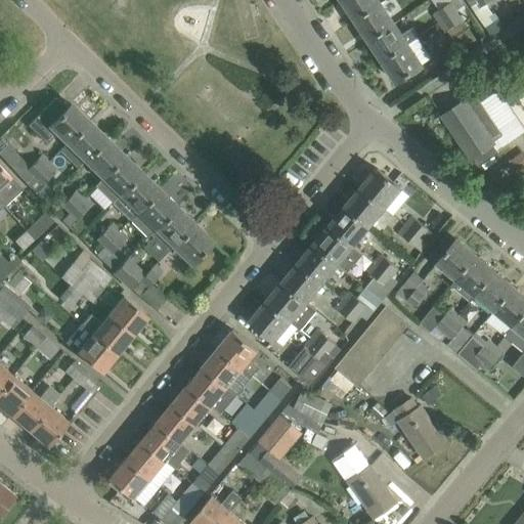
[(381,3),(378,0),(343,0),(356,19),(381,3)]
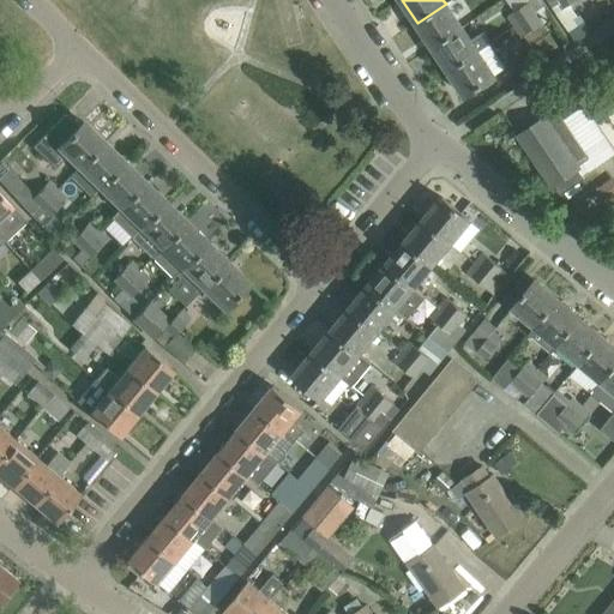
[(516,25),(536,11),(529,0),(509,14),(516,25)]
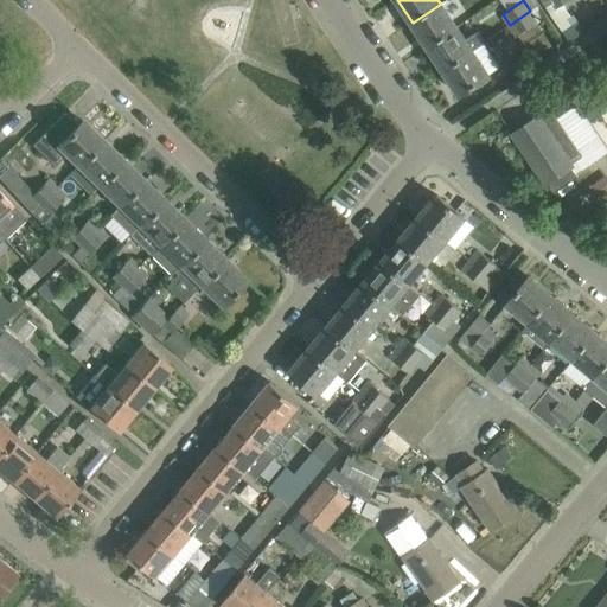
[(457,27),(441,4),(413,23),(428,46),(457,27)]
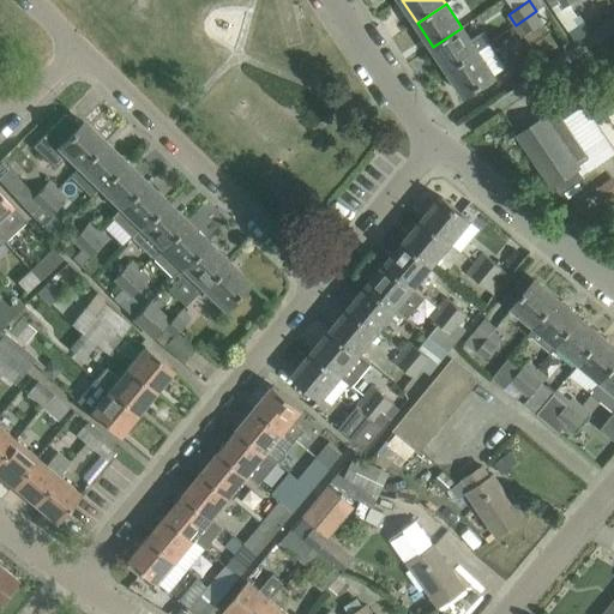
[(522,36),(523,35),(539,59),(559,47),(536,11),(516,25),(522,36)]
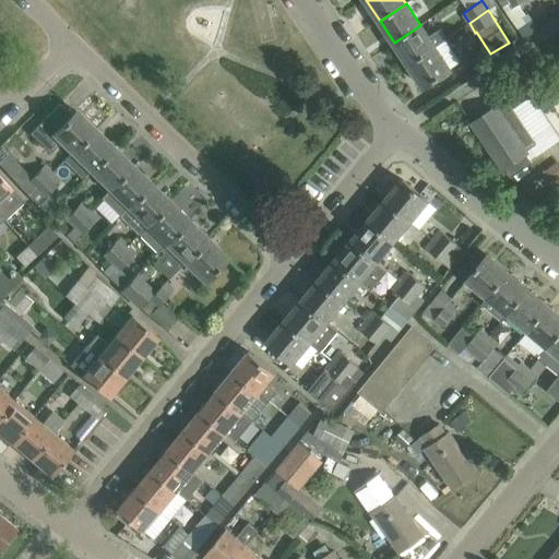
[(428,36),(420,25),(394,43),(408,64),(445,39),(439,28),(428,36)]
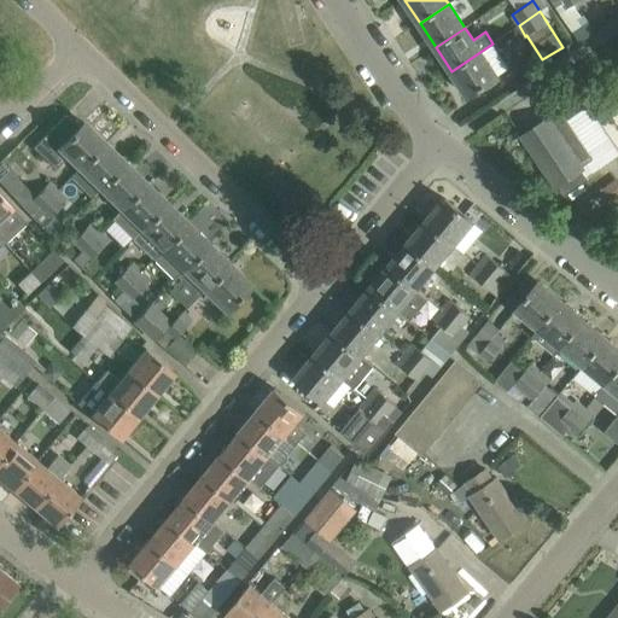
[(497,76),(509,68),(493,44),(452,71),(468,95),(497,76)]
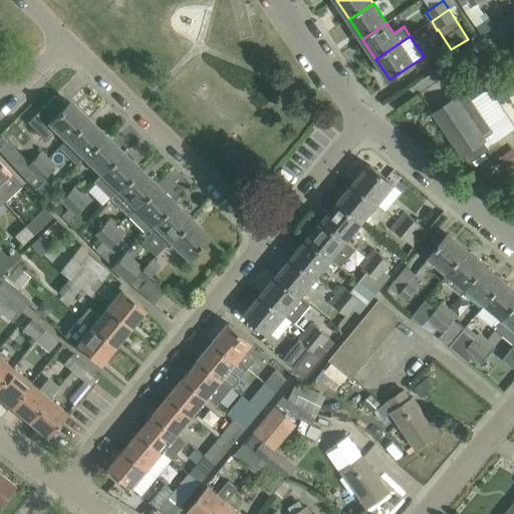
[(498,96),(487,102),(498,122),(509,115),(498,96)]
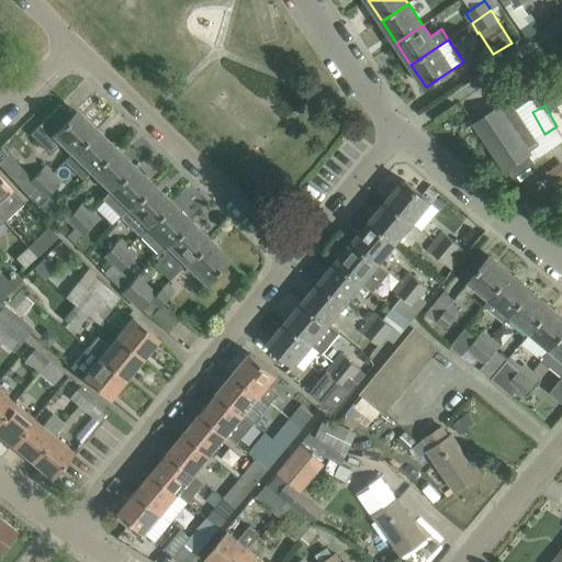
[(530,154),(498,108),(474,123),(506,170),(508,168),(514,177),(535,163),(530,154)]
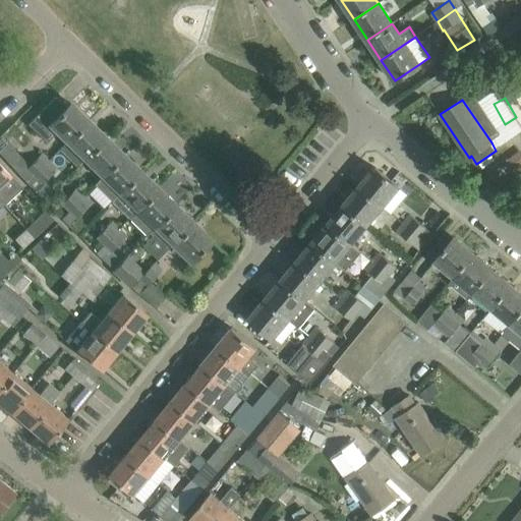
[(70,103),(51,122),(40,112),(27,124),(43,138),(46,142),(57,131),(67,141),(88,120),(70,103)]
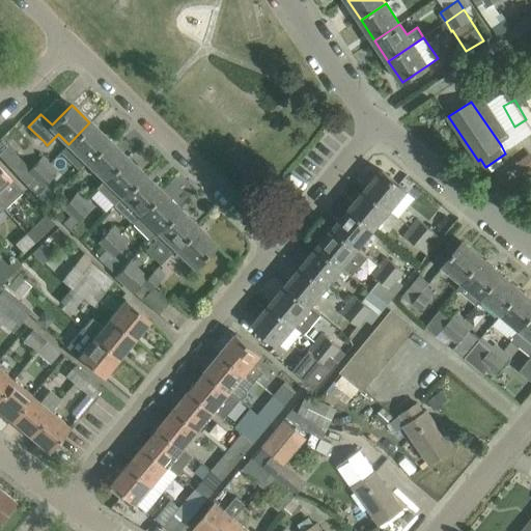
[(89,122),(68,144),(60,151),(79,170),(87,162),(107,140),(89,122)]
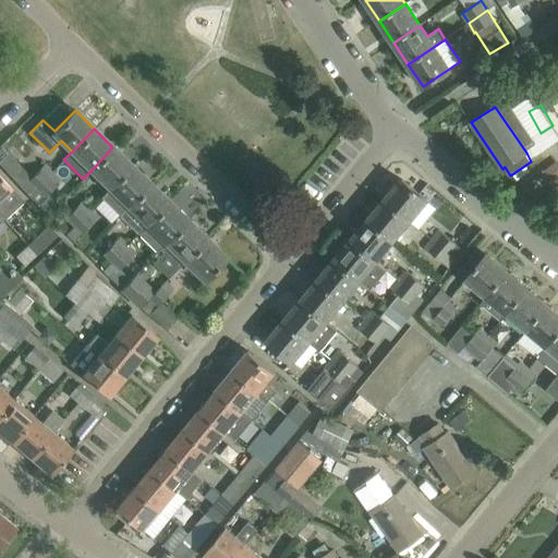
[(110,187),(132,166),(112,147),(92,170),(110,187)]
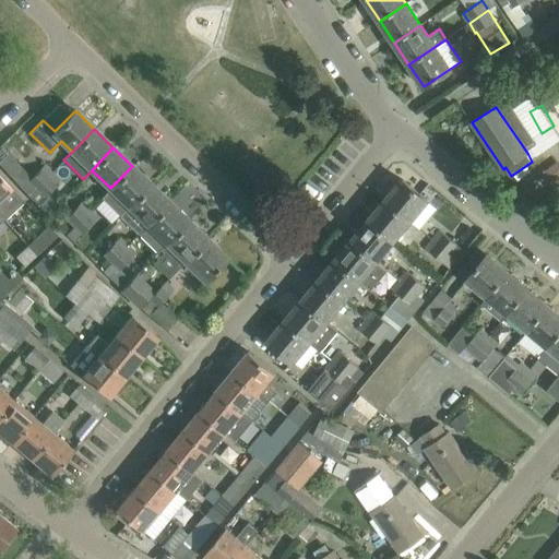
[(30,197),(52,171),(45,164),(22,188),(30,197)]
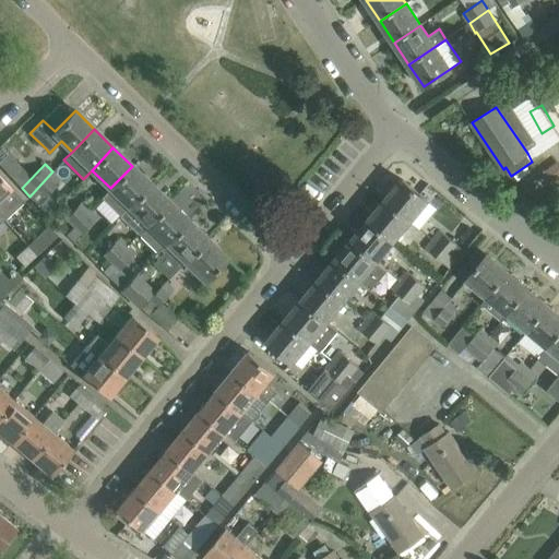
[(120,215),(129,206),(151,183),(132,166),(110,188),(100,198),(120,215)]
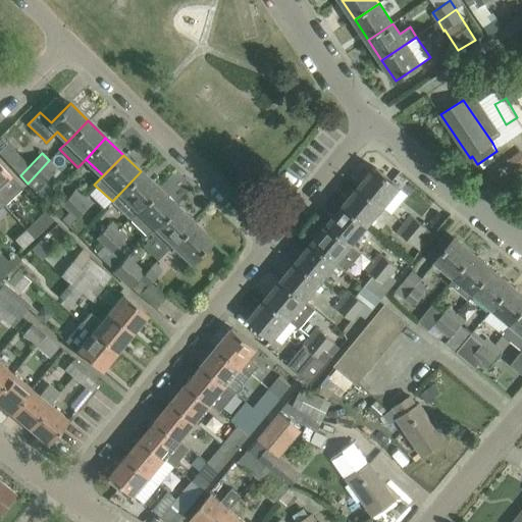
[(28,184),(35,192),(57,167),(49,160),(28,184)]
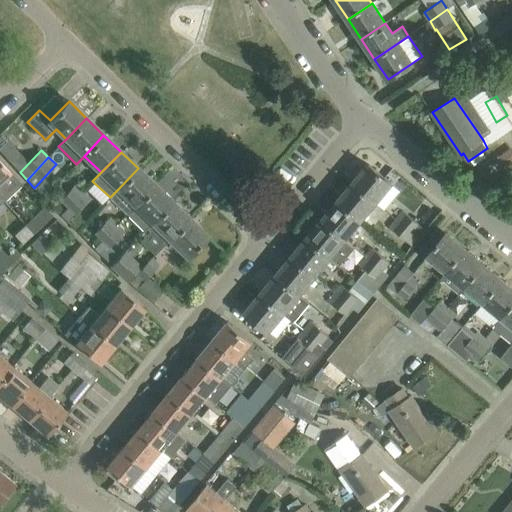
[(5,166),(0,160),(0,197),(3,201),(22,184),(5,166)]
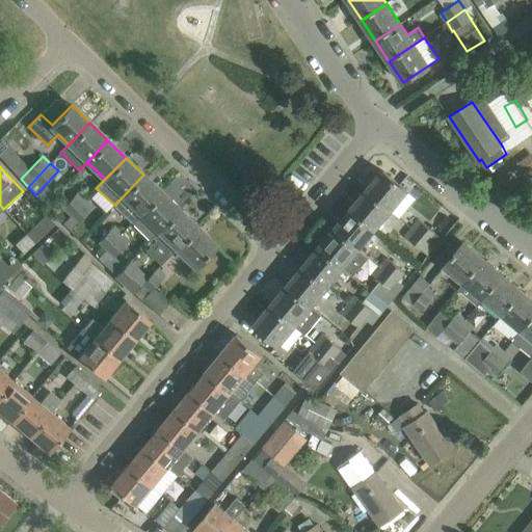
[(367,191),(390,210),(406,190),(383,170),(367,191)]
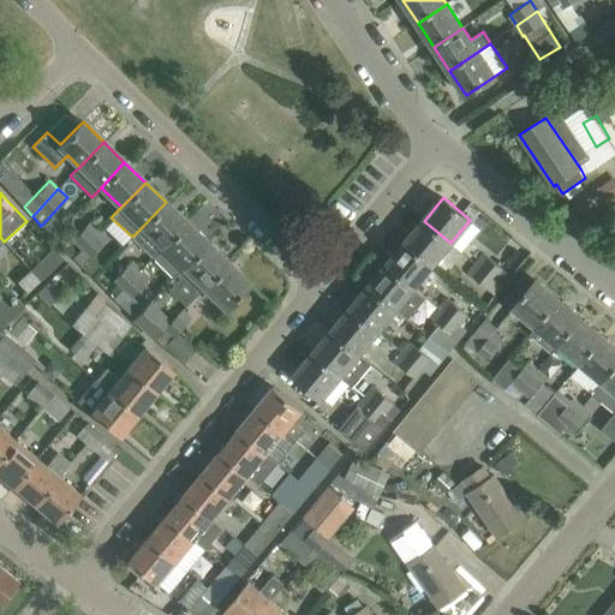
[(166,202),(142,227),(132,237),(153,257),(162,248),(186,222),(166,202)]
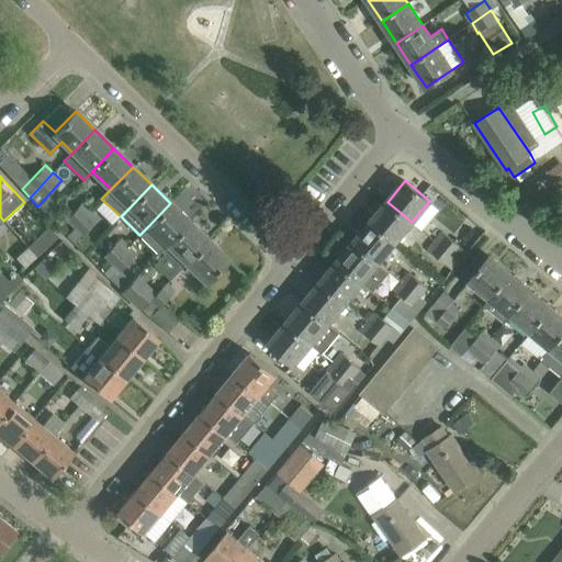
[(83,202),(59,225),(69,234),(74,229),(72,228),(91,210),(83,202)]
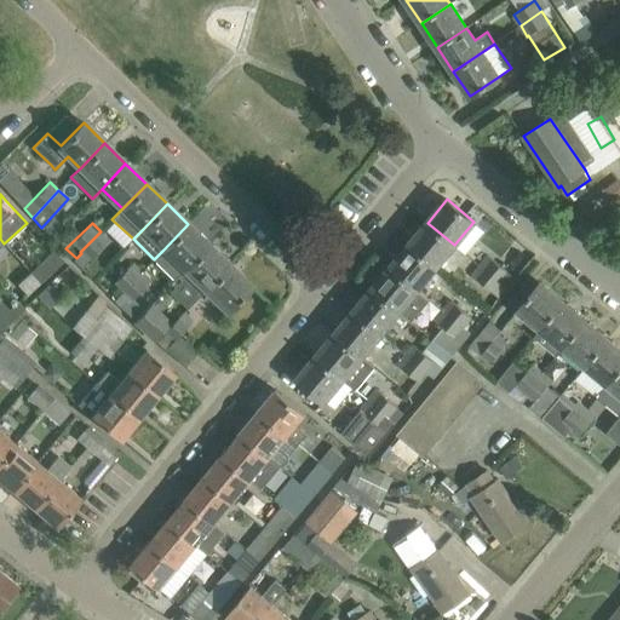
[(454,245),(428,223),(408,245),(436,267),(454,245)]
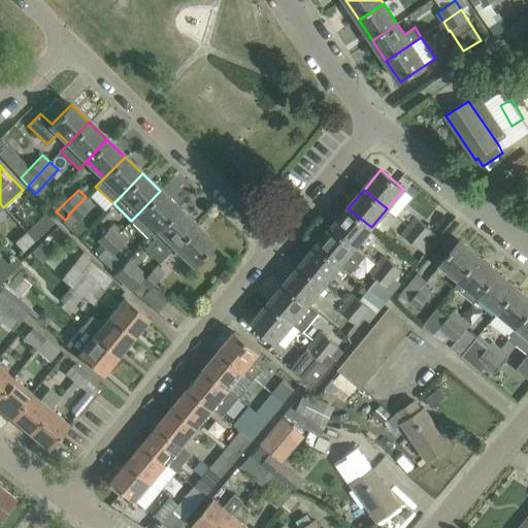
[(157,229),(177,208),(160,191),(139,212),(157,229)]
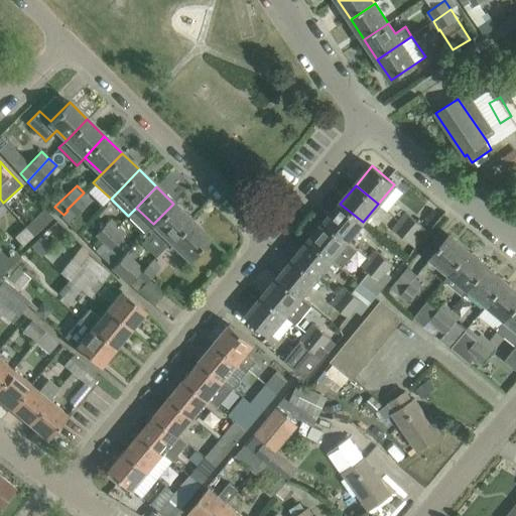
[(75,217),(92,201),(84,192),(67,210),(68,211),(75,217)]
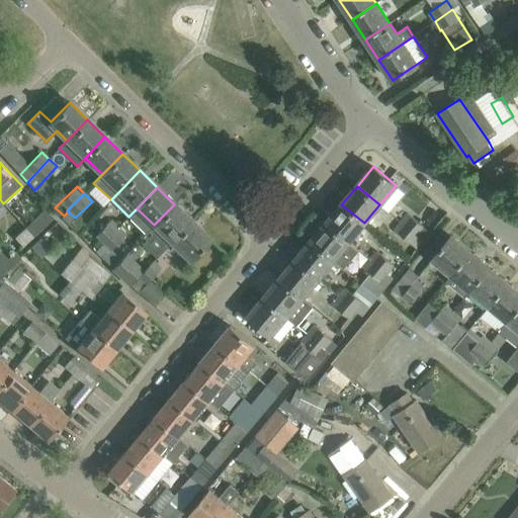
[(172,242),(192,222),(174,204),(154,225),(172,242)]
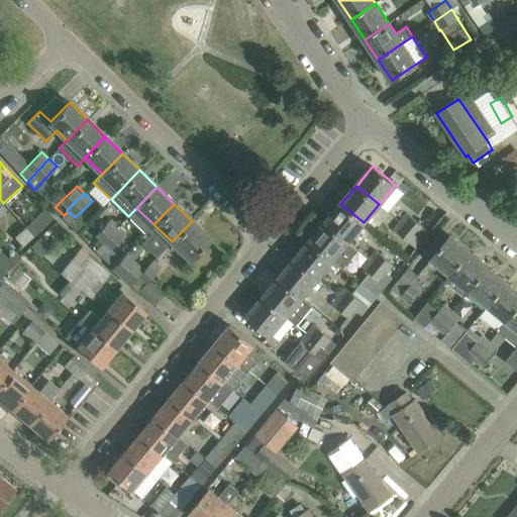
[(347,241),(364,222),(340,204),(325,222),(347,241)]
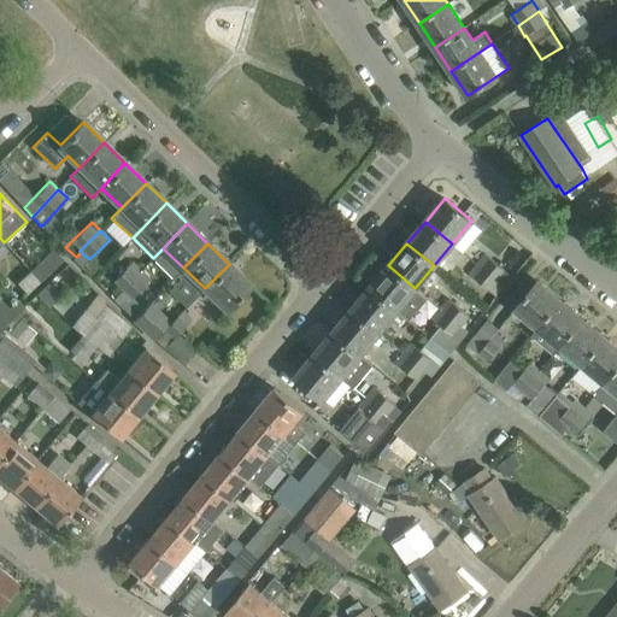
[(30,271),(40,282),(63,259),(54,248),(30,271)]
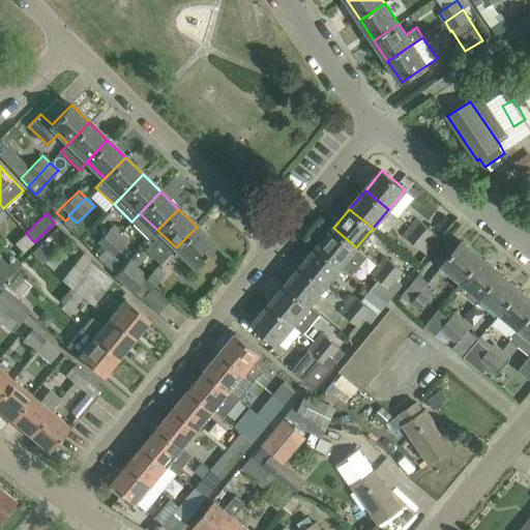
[(429,242),(436,233),(416,217),(409,227),(429,242)]
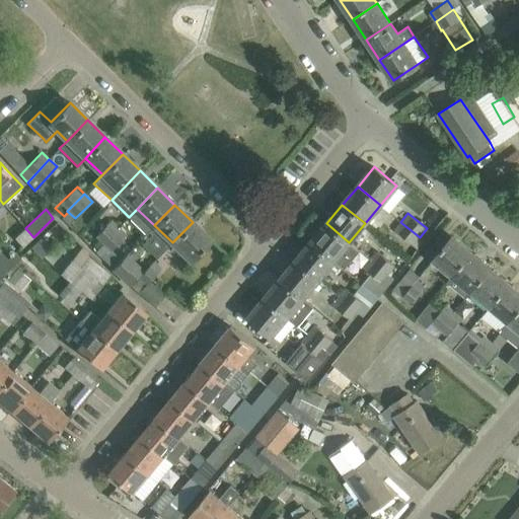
[(102,244),(119,227),(112,220),(94,237),(102,244)]
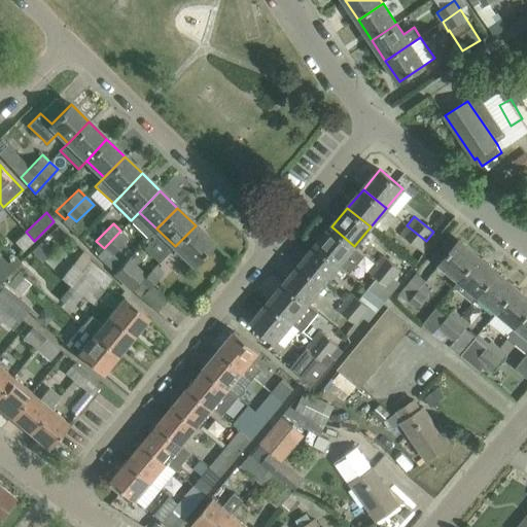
[(192,264),(213,243),(196,225),(175,246),(192,264)]
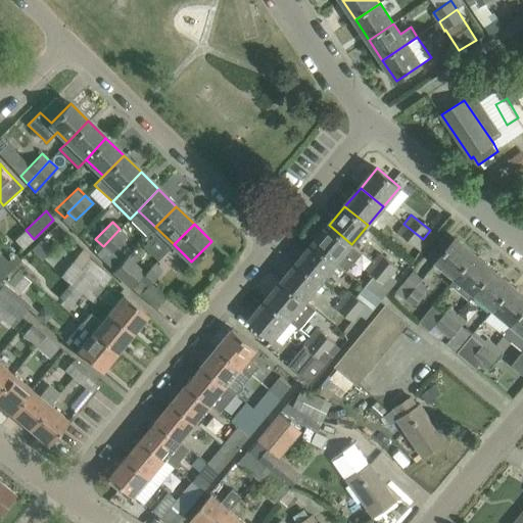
[(423,239),(403,224),(397,232),(416,247),(423,239)]
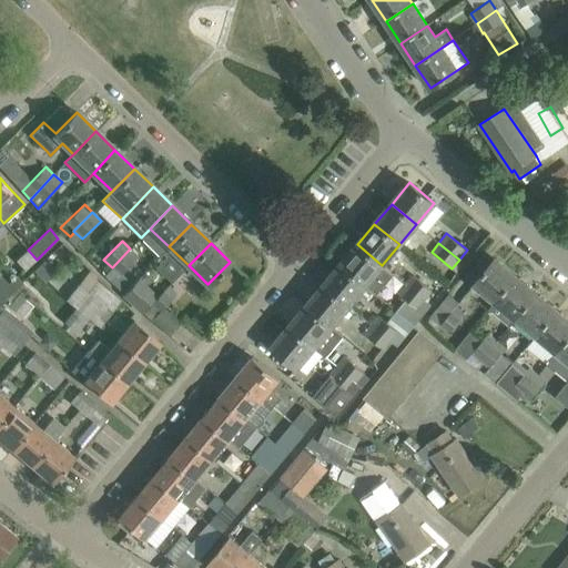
[(382,265),(357,244),(341,265),(365,285),(382,265)]
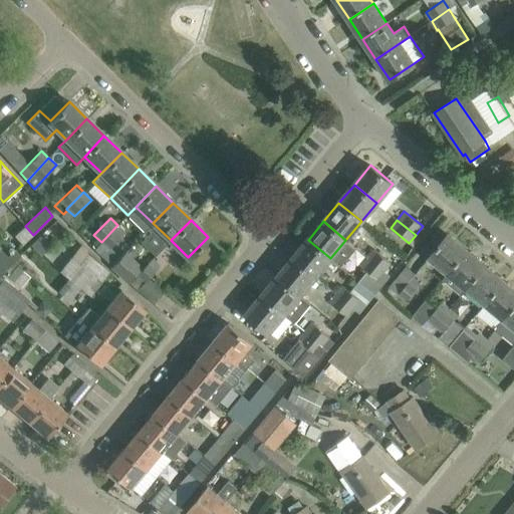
[(107,262),(115,253),(110,249),(126,233),(117,225),(101,242),(94,250),(107,262)]
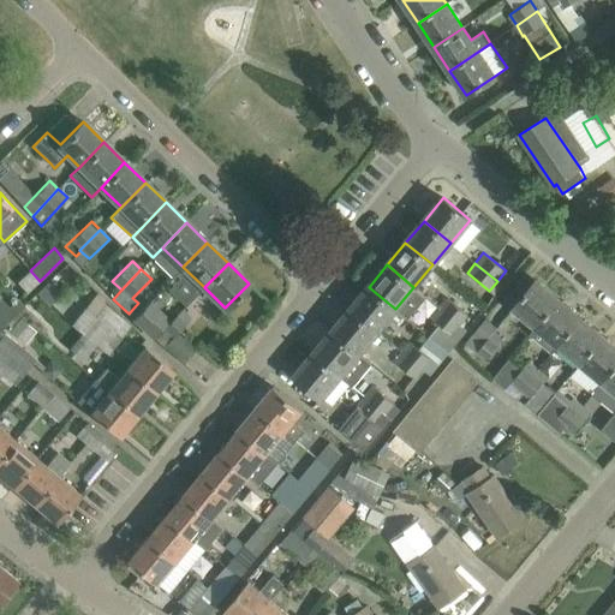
[(40,281),(30,270),(17,282),(27,293),(40,281)]
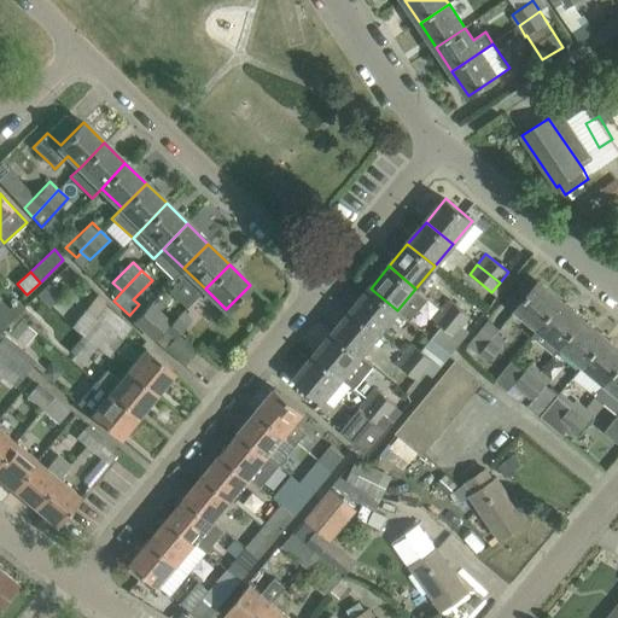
[(538,327),(561,301),(538,281),(517,309),(538,327)]
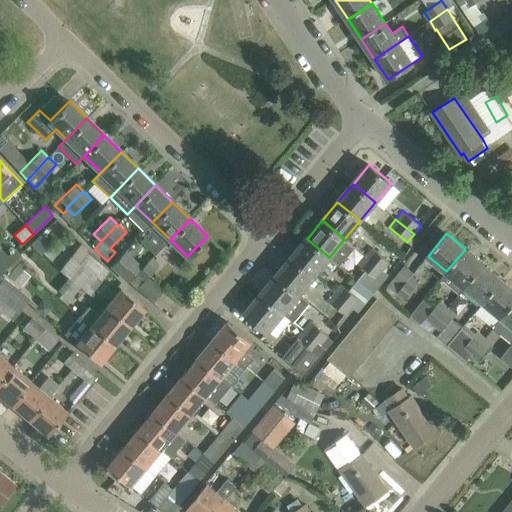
[(314,276),(329,257),(307,239),(291,257),(314,276)]
